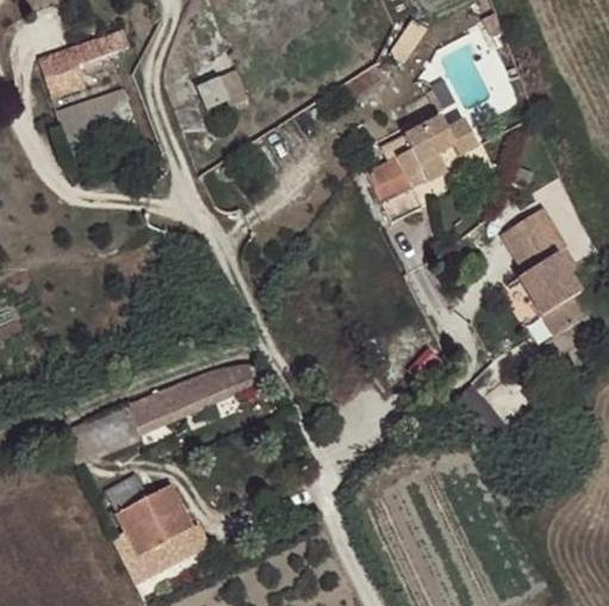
[(409,17),(392,55),(411,62),(427,23),(409,17)]
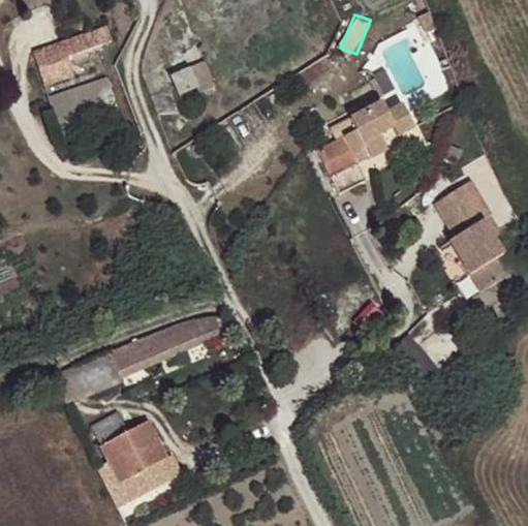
[(32,50),(37,65),(112,39),(105,25),(32,50)]
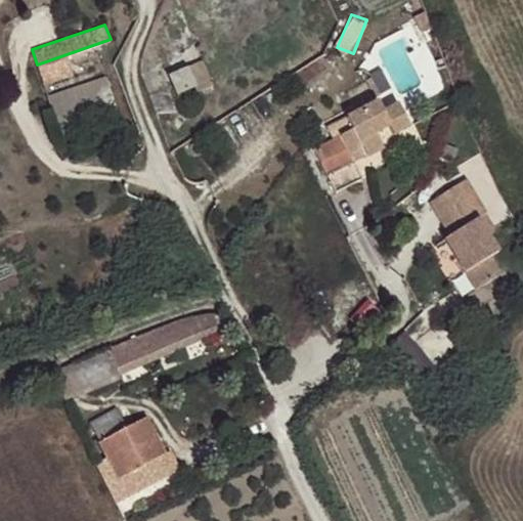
[(195,81),(210,75),(199,47),(161,60),(170,85),(193,76),(195,81)]
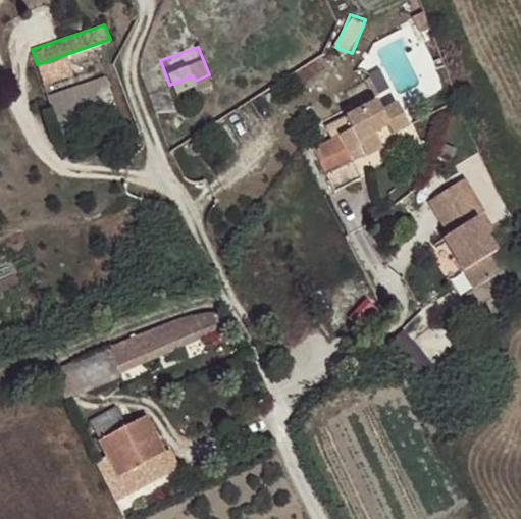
[(48,94),(54,113),(113,93),(106,73),(48,94)]
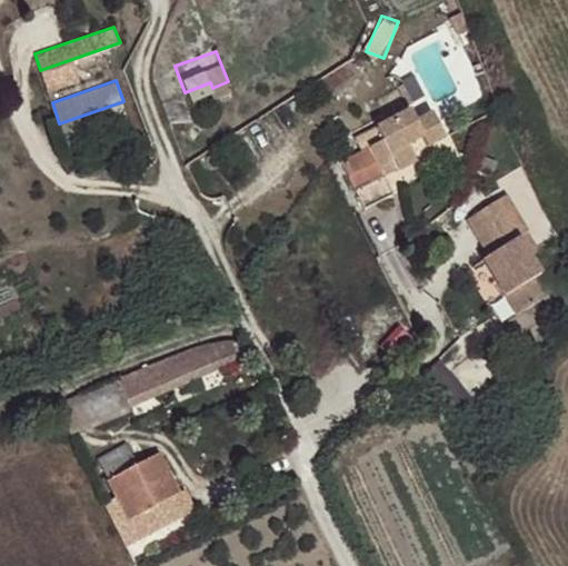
[(440,139),(427,113),(415,120),(408,109),(375,126),(371,128),(377,139),(388,159),(391,157),(398,169),(415,161),(406,144),(421,136),(427,146),(440,139)]
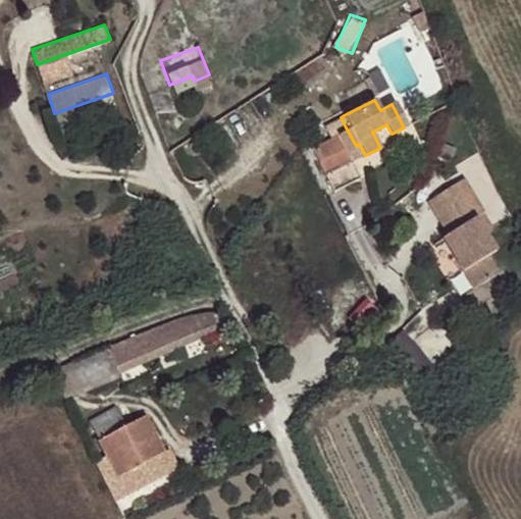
[(394,103),(392,104),(404,127),(406,126),(394,103)]
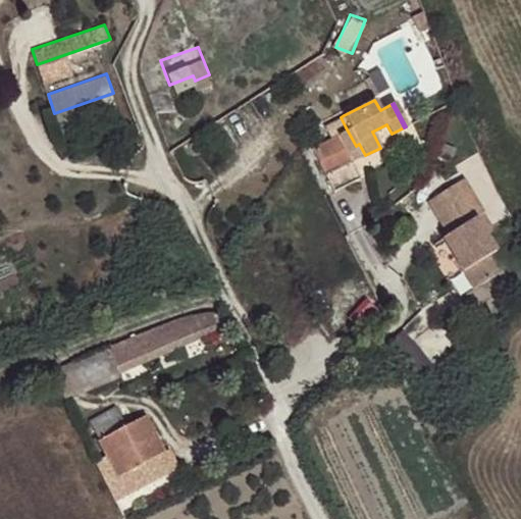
[(346,151),(356,146),(346,127),(341,117),(324,125),(329,136),(310,147),(330,185),(356,171),(351,162),(346,151)]
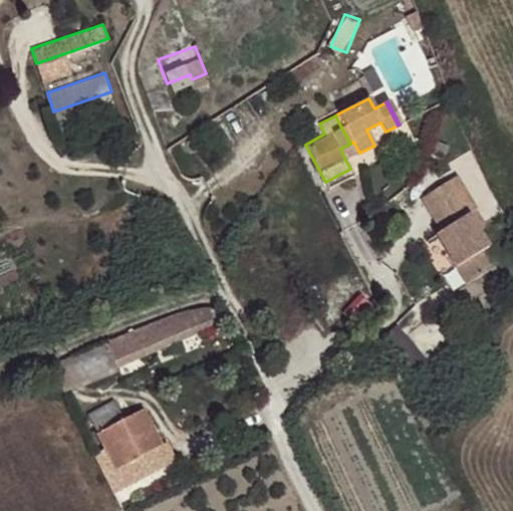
[(340,149),(345,160),(359,153),(353,142),(350,144),(340,149)]
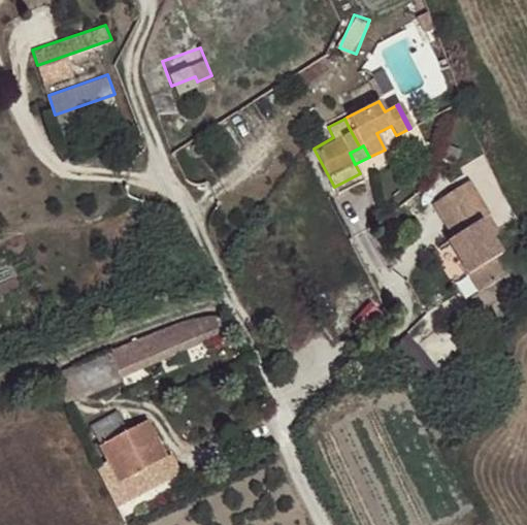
[(481,269),(492,260),(489,256),(497,250),(473,217),(483,209),(460,178),(442,192),(447,199),(445,200),(456,222),(461,218),(464,223),(459,227),(481,269)]
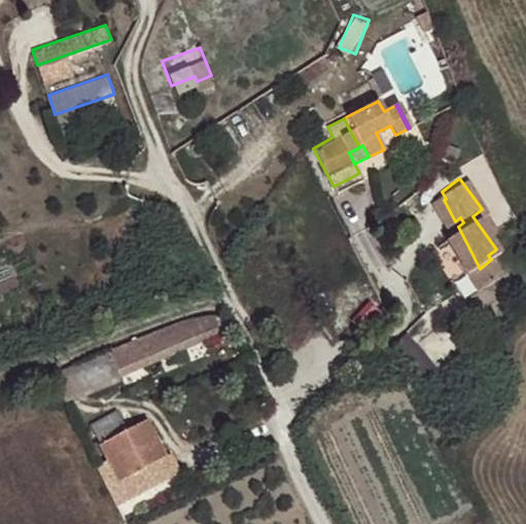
[(455,221),(444,200),(433,208),(447,228),(455,221)]
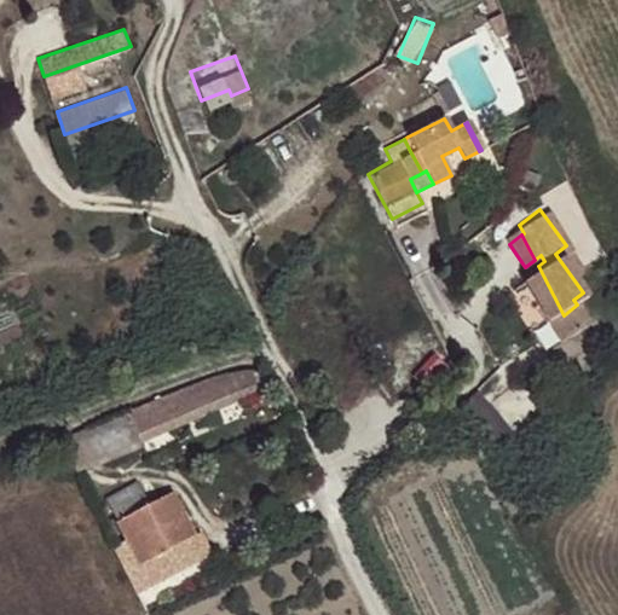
[(550,325),(564,315),(538,266),(519,280),(550,325)]
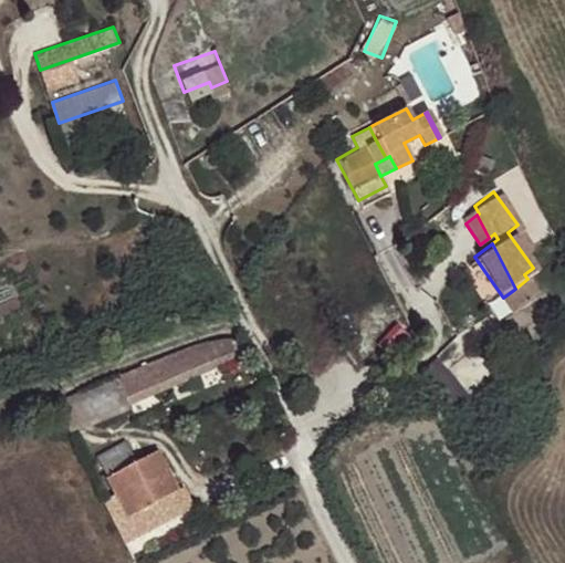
[(535,290),(527,279),(515,289),(503,298),(511,309),(535,290)]
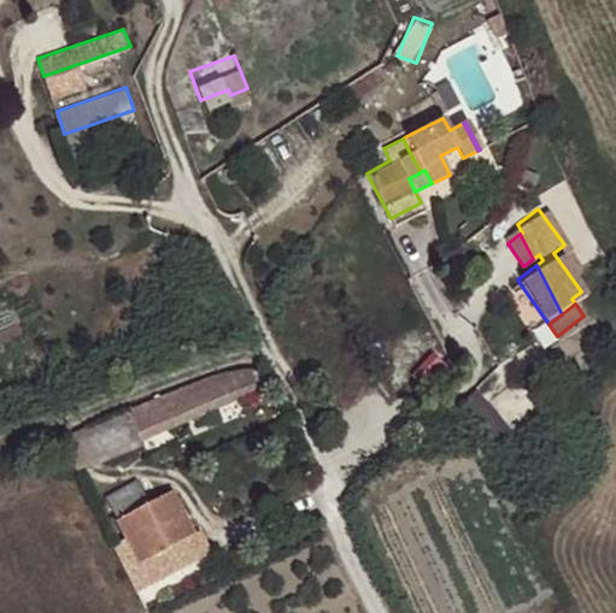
[(160,392),(172,422),(238,394),(268,381),(260,364),(242,364),(226,367),(213,370),(160,392)]
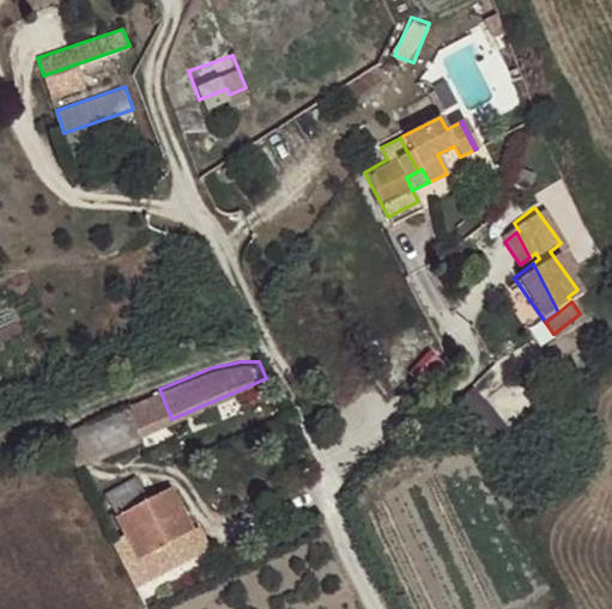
[(159,389),(145,395),(161,424),(171,419),(159,389)]
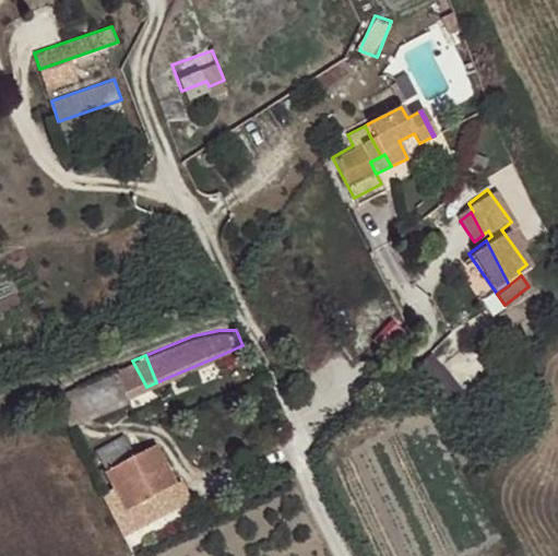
[(114,368),(125,395),(146,387),(132,361),(114,368)]
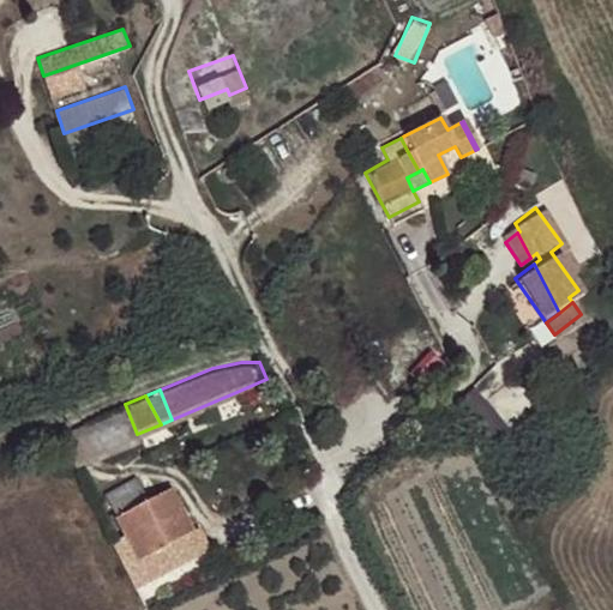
[(125,404),(89,420),(101,450),(137,434),(125,404)]
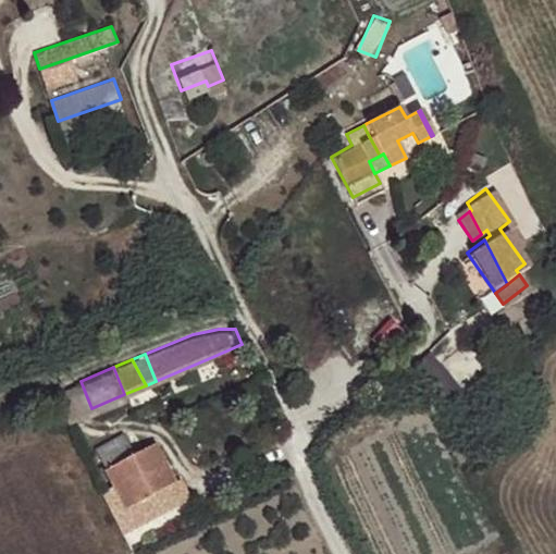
[(50,394),(63,420),(91,408),(81,381),(50,394)]
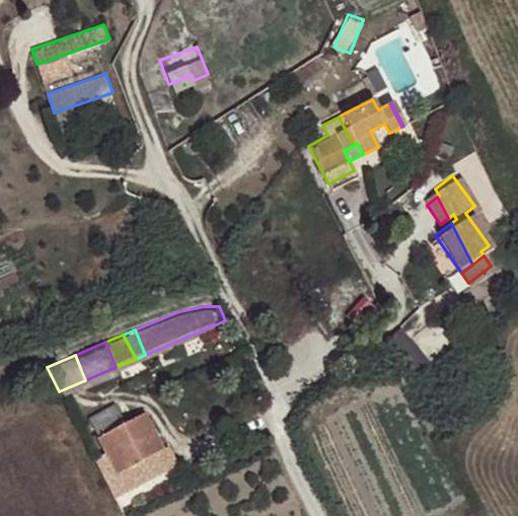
[(159,448),(163,445),(145,411),(126,421),(116,400),(89,414),(100,434),(99,434),(107,448),(93,456),(111,487),(120,482),(125,492),(169,468),(159,448)]
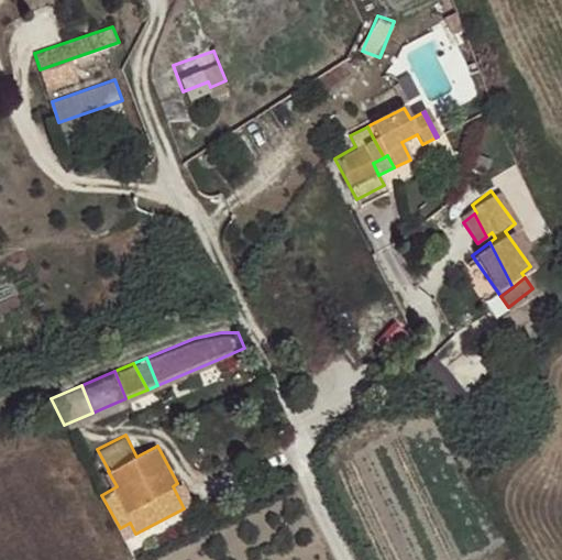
[(182,481),(177,483),(173,486),(184,508),(193,503),(182,481)]
